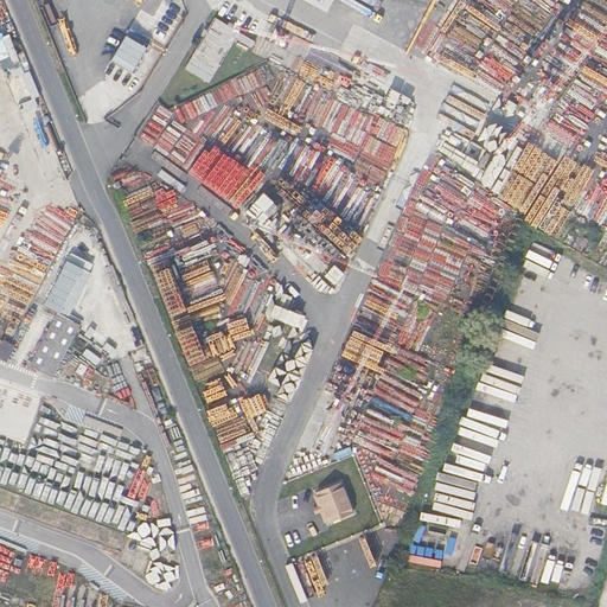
[(305,0),(327,12),(333,0),(305,0)]
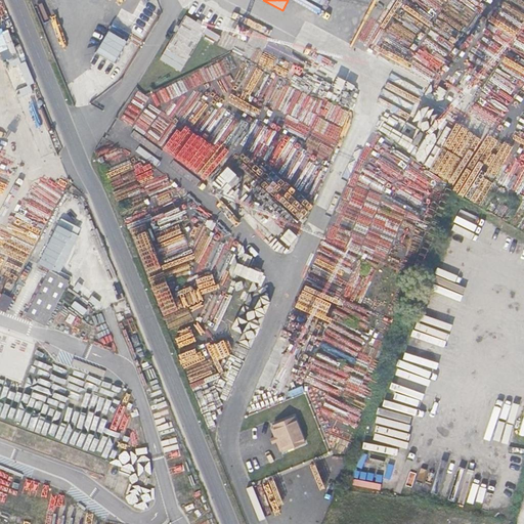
[(185,15),(160,59),(180,72),(207,28),(185,15)]
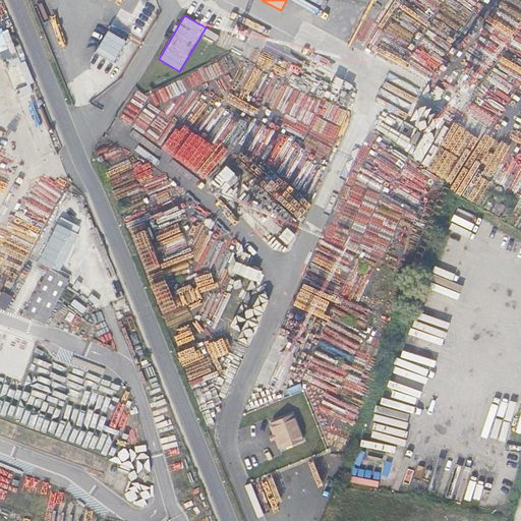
[(96,52),(115,64),(130,39),(110,26),(96,52)]
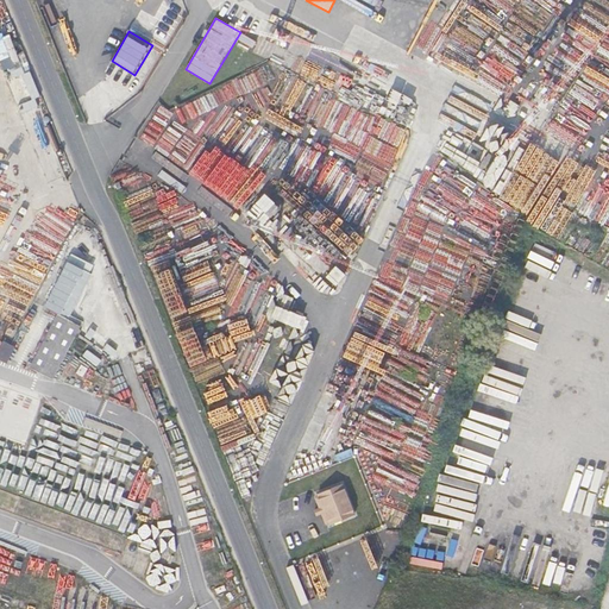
[(51,230),(0,327),(0,333),(13,340),(66,237),(51,230)]
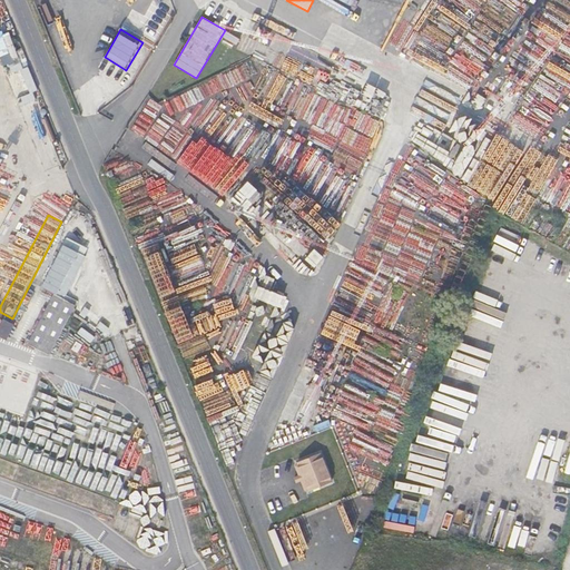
[(89,279),(65,267),(51,293),(55,294),(28,344),(49,355),(89,279)]
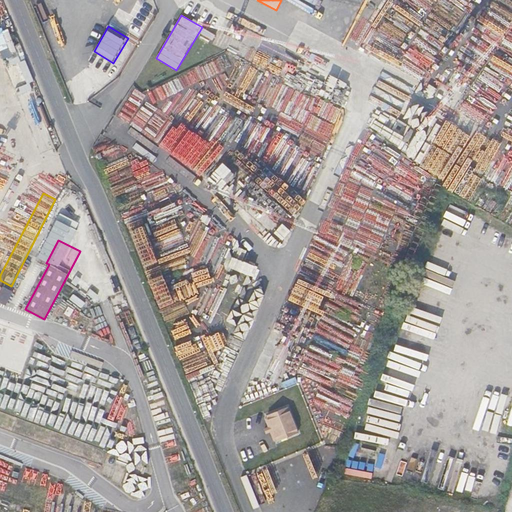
[(9,290),(3,287),(0,292),(0,294),(6,297),(9,290)]
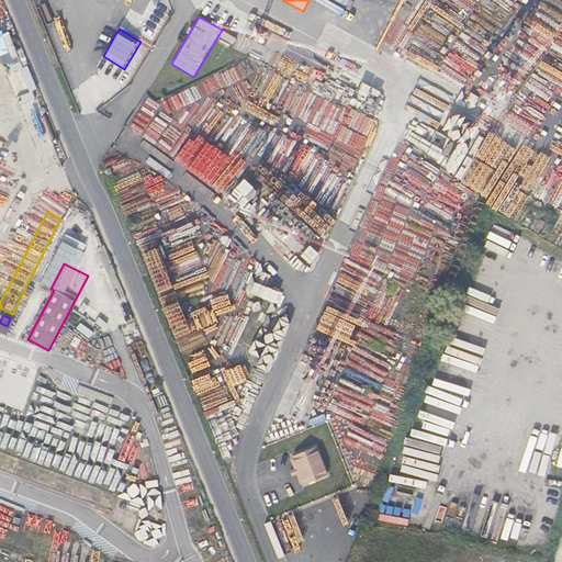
[(7,326),(0,323),(0,330),(7,334),(13,319),(10,318),(7,326)]
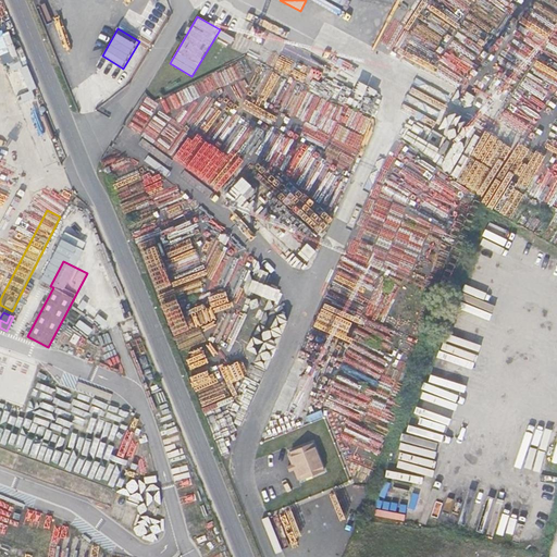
[(324,471),(312,443),(291,452),(292,454),(300,478),(301,480),(324,471)]
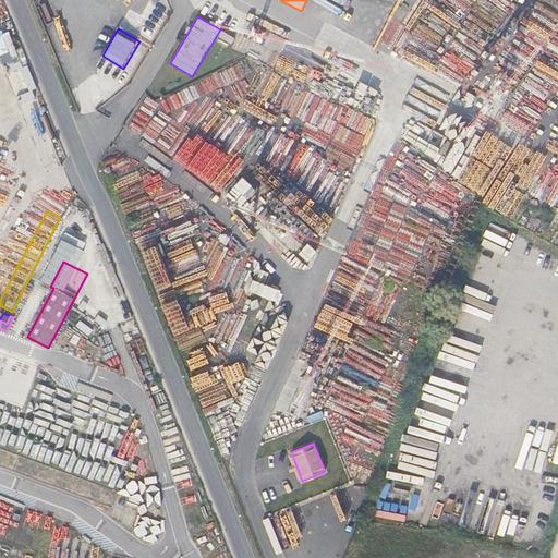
[(301,478),(292,455),(289,456),(293,465),(294,470),(299,480),(301,478)]
